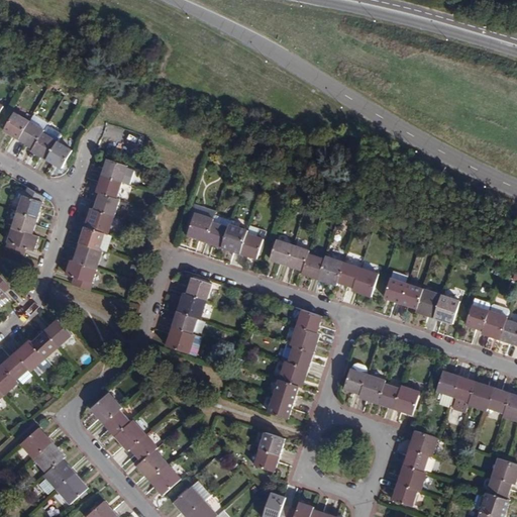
[(8,135),(18,141),(29,122),(14,114),(6,128),(11,131),(8,135)]
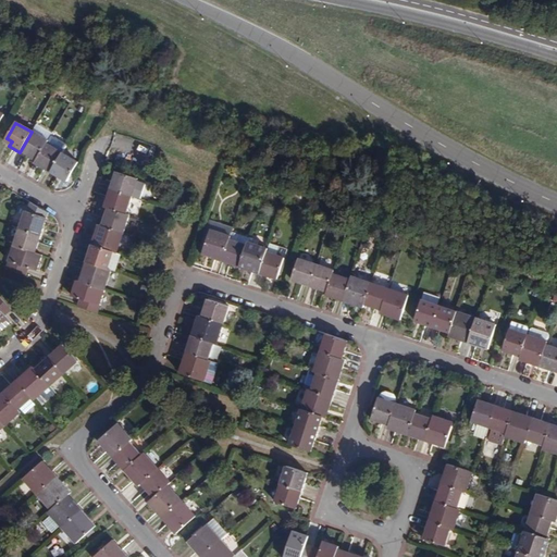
[(33,155),(38,157),(46,144),(47,140),(32,132),(20,152),(31,158),(33,155)]
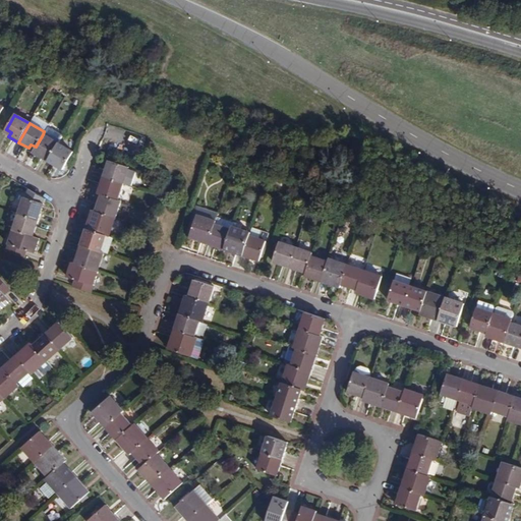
[(47,162),(58,143),(43,134),(36,147),(34,150),(39,152),(36,156),(47,162)]
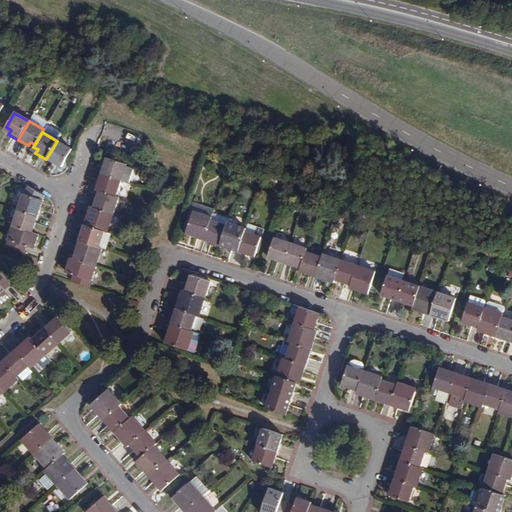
[(72,149),(57,141),(46,159),(57,165),(59,161),(63,164),(72,149)]
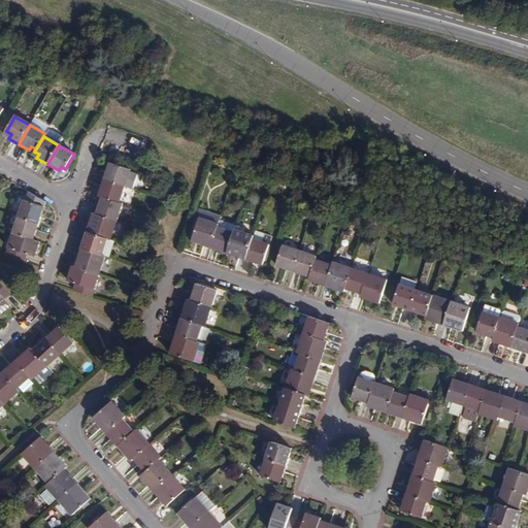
[(106,179),(127,187),(132,170),(116,164),(113,170),(109,169),(106,179)]
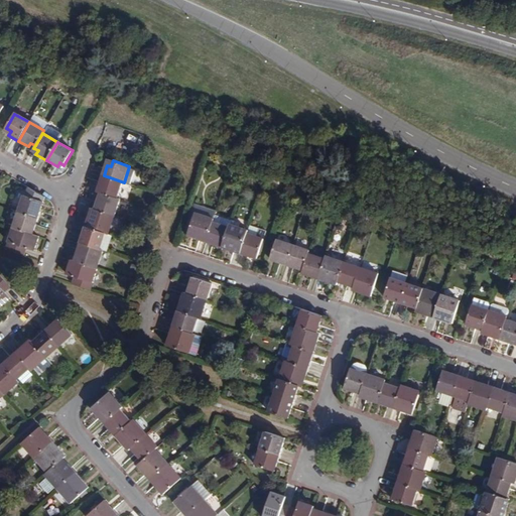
[(119,199),(124,182),(104,175),(100,186),(104,187),(102,192),(106,194),(119,199)]
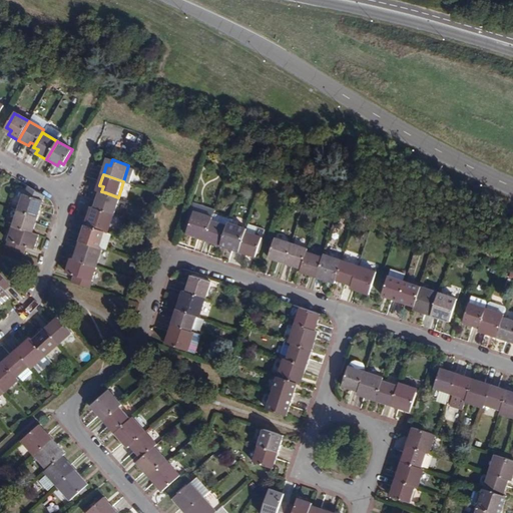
[(118,197),(105,192),(103,198),(98,196),(95,207),(115,214),(121,198),(118,197)]
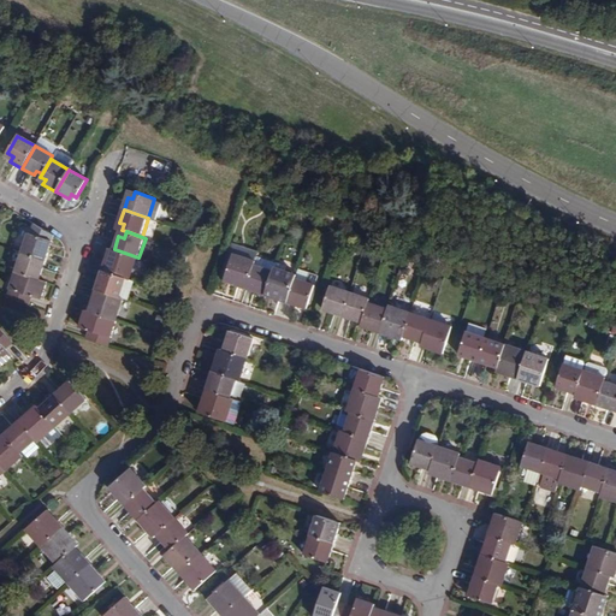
[(22,253),(47,261),(52,248),(46,246),(48,240),(29,234),(22,253)]
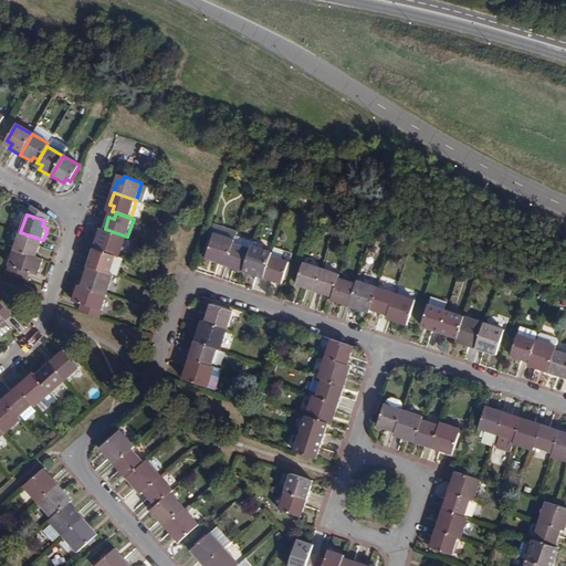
[(224,234),(234,238),(237,233),(238,230),(213,221),(209,234),(212,236),(223,239),(224,234)]
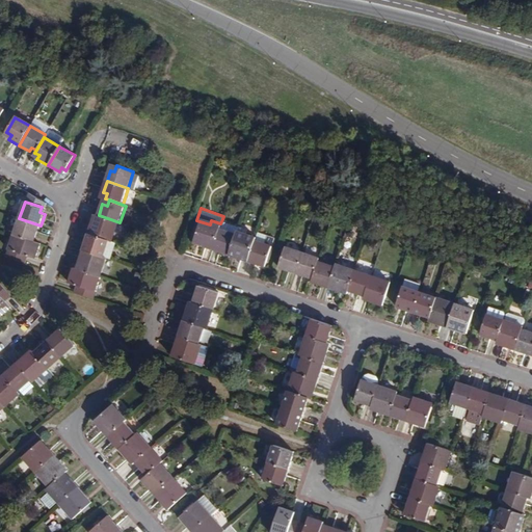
[(120,222),(99,215),(96,214),(91,227),(95,229),(92,235),(109,241),(112,231),(116,232),(120,222)]
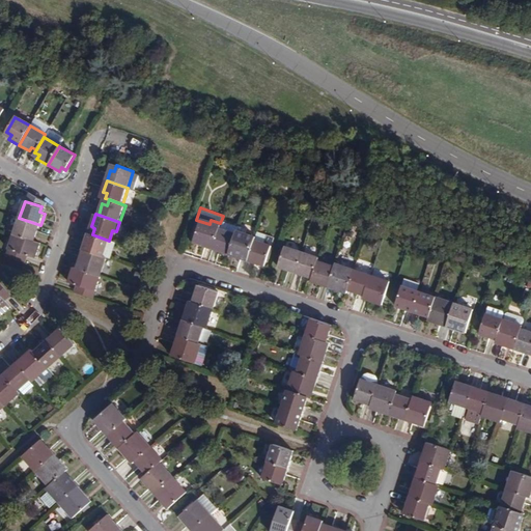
[(19,218),(12,234),(30,241),(32,235),(36,238),(40,225),(19,218)]
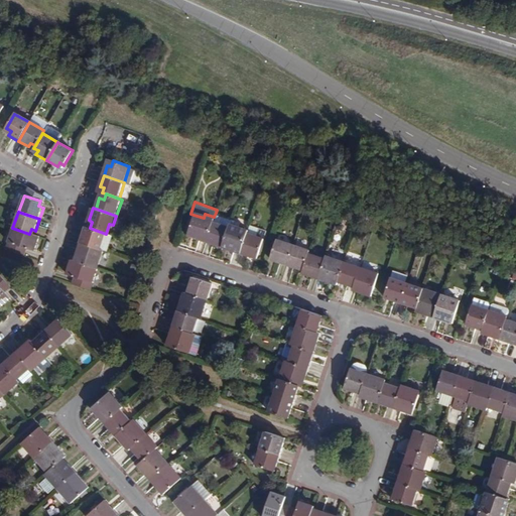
[(229,227),(230,223),(232,219),(231,219),(216,213),(214,217),(213,221),(229,227)]
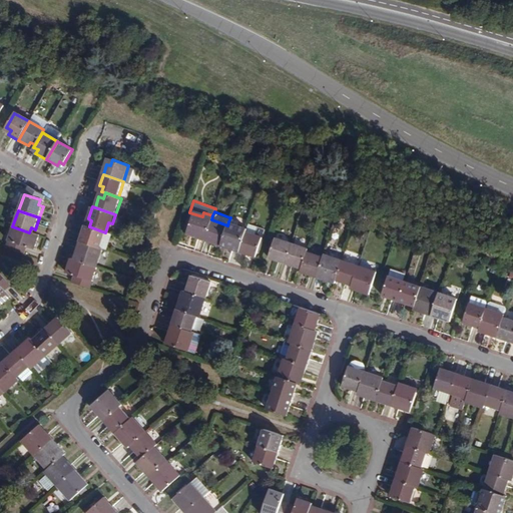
[(204,238),(211,219),(212,215),(203,212),(202,216),(192,213),(187,228),(194,230),(193,234),(204,238)]
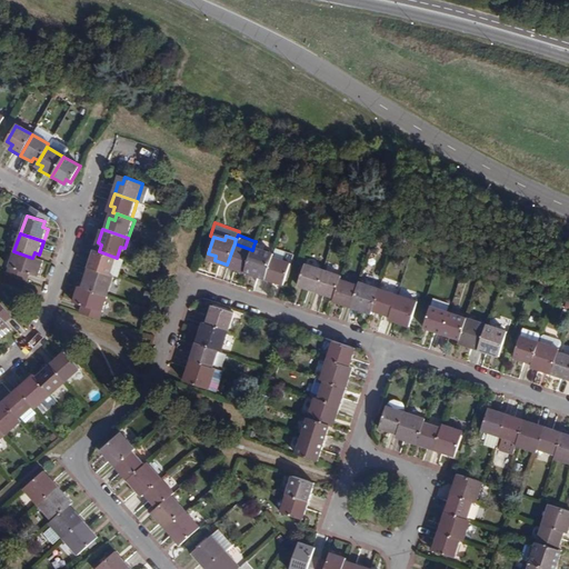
[(247,267),(252,250),(235,243),(227,265),(239,269),(240,265),(247,267)]
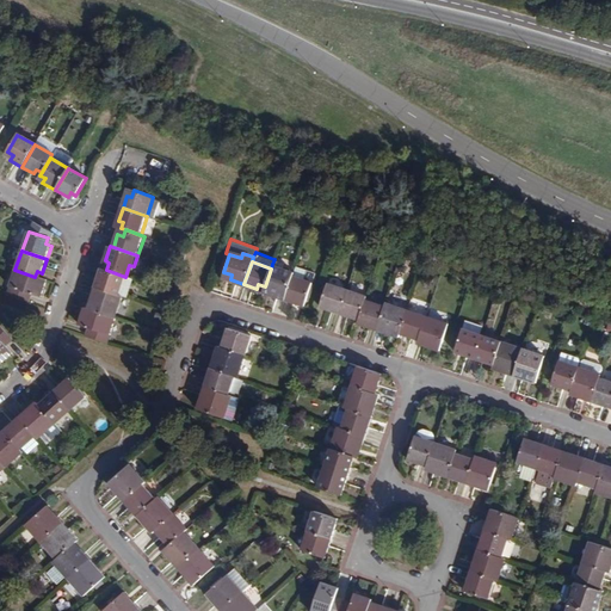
[(285,298),(292,276),(294,271),(283,267),(272,264),(271,269),(265,287),(272,289),(271,294),(285,298)]
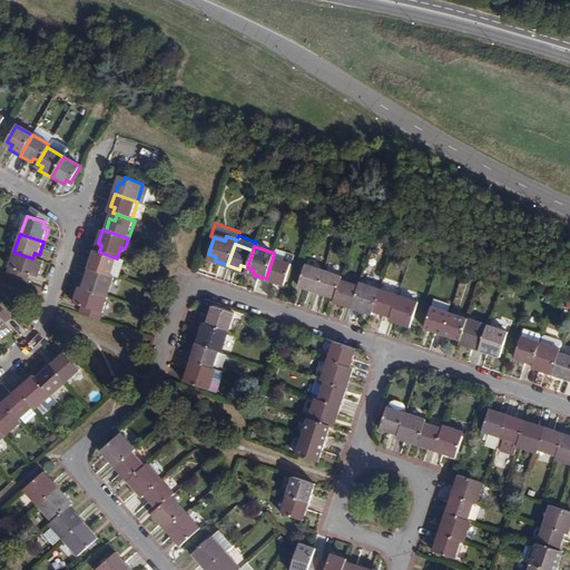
[(32,258),(13,252),(6,275),(22,281),(25,274),(29,275),(38,278),(42,262),(37,259),(32,258)]
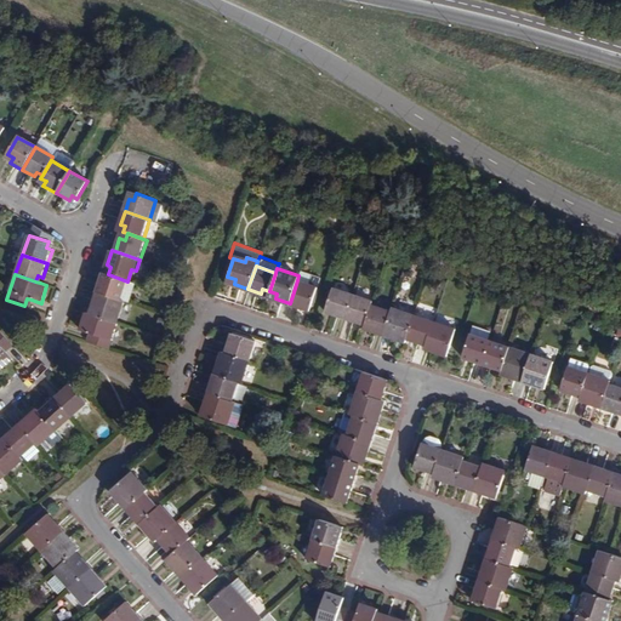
[(127,281),(108,274),(106,280),(102,279),(97,292),(125,302),(127,303),(135,283),(132,283),(127,281)]
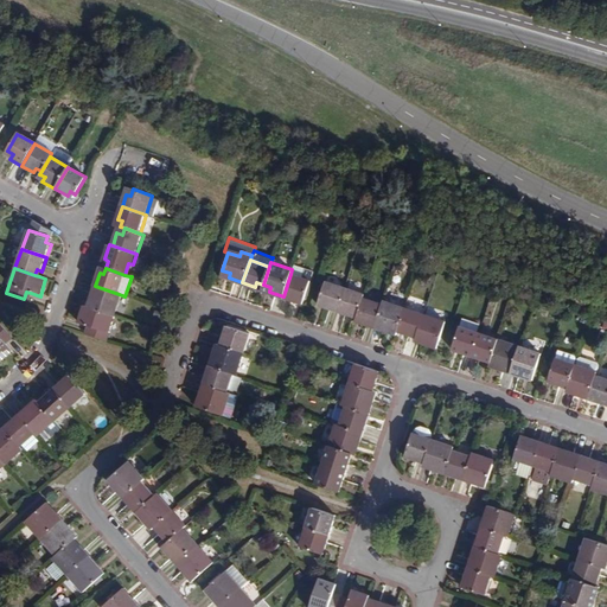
[(310,280),(291,274),(283,296),(296,301),(299,295),(304,298),(310,280)]
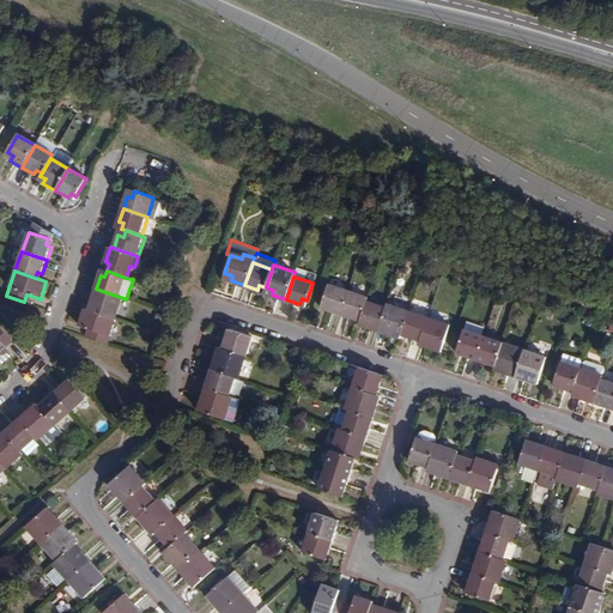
[(341,315),(350,290),(331,284),(323,303),(329,305),(328,310),(341,315)]
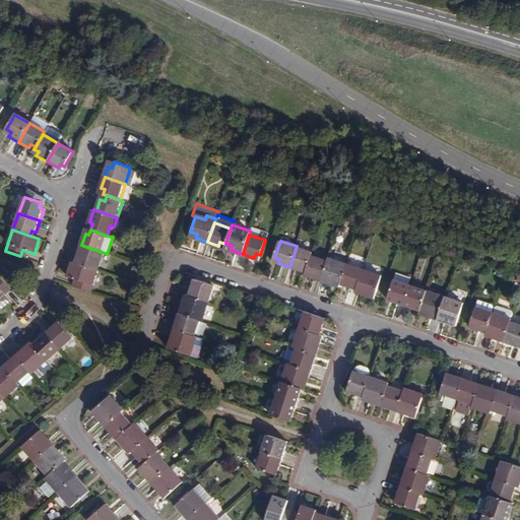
[(105,253),(81,245),(77,257),(81,258),(78,265),(95,270),(99,261),(102,263),(105,253)]
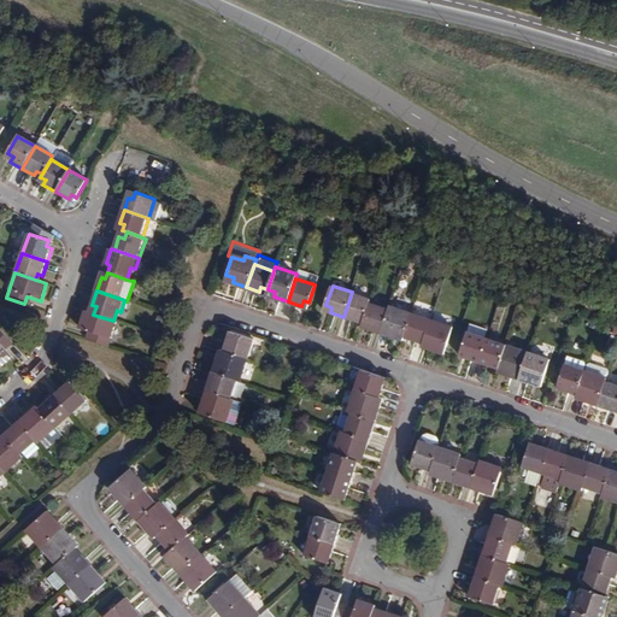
[(364,318),(370,301),(371,298),(352,292),(344,317),(357,321),(358,316),(364,318)]
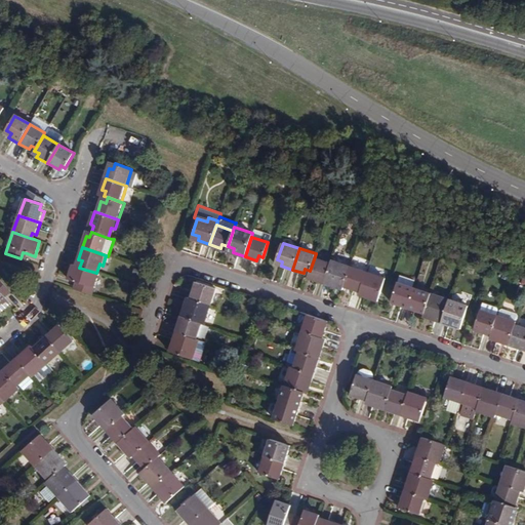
[(314,279),(325,283),(332,263),(315,256),(310,271),(310,274),(315,275),(314,279)]
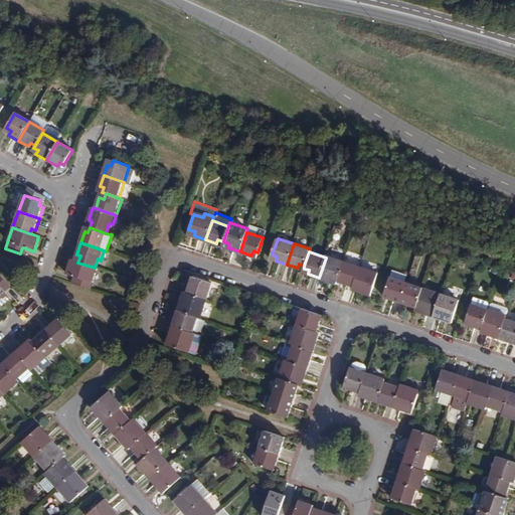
[(339,278),(344,264),(335,261),(336,258),(327,254),(326,258),(319,278),(330,282),(331,278),(338,280),(339,278)]
